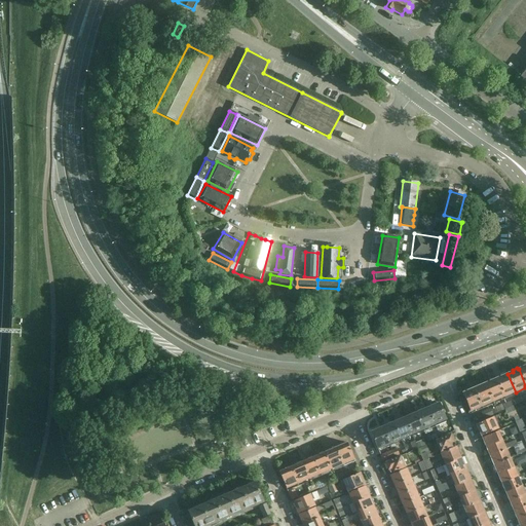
[(492,402),(516,392),(508,374),(506,374),(504,373),(501,375),(501,376),(495,379),(494,378),(491,379),(490,381),(485,384),(492,402)]
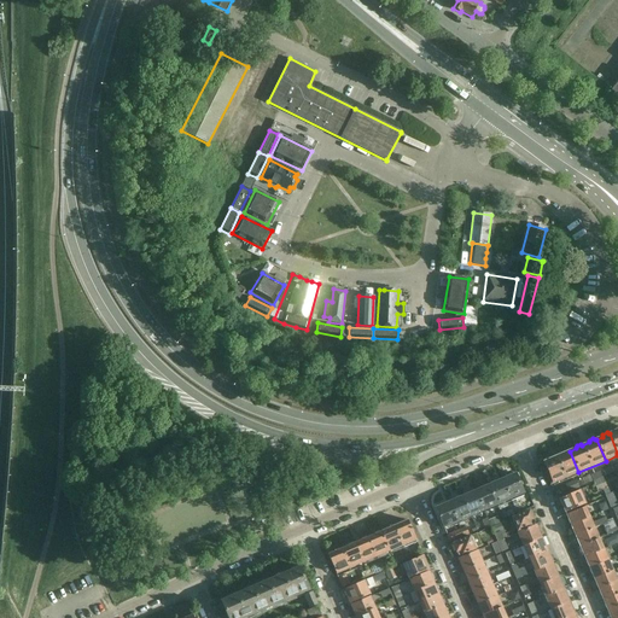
[(553,484),(578,472),(570,452),(565,453),(563,452),(559,454),(558,456),(552,459),(549,458),(546,459),(544,462),(543,462),(553,484)]
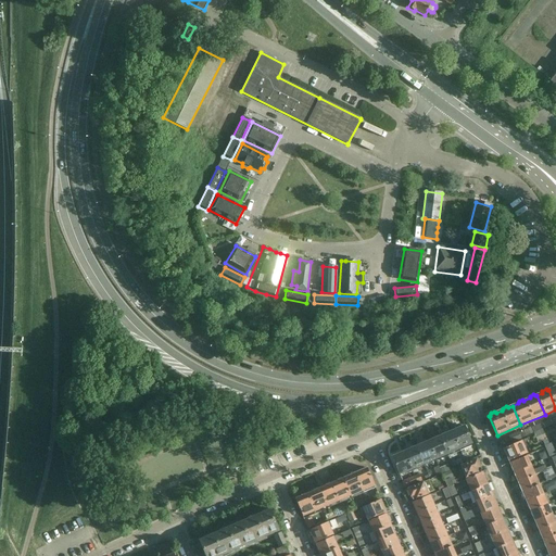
[(456,430),(452,431),(459,450),(471,444),(464,427),(463,427),(460,427),(456,428),(456,430)]
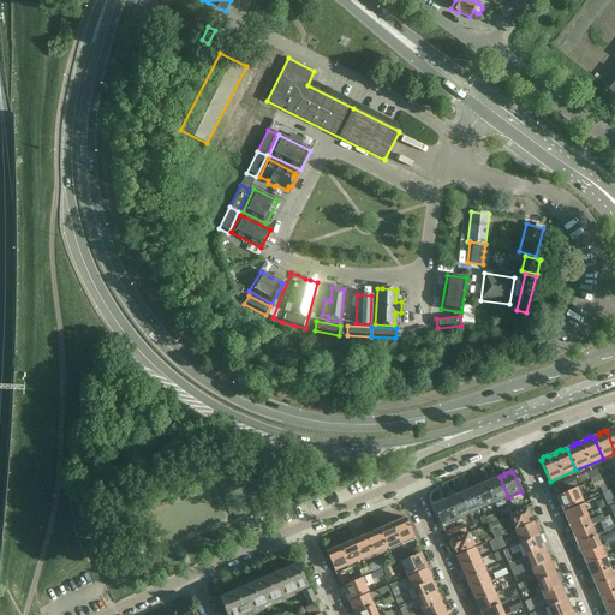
[(579,476),(579,477),(581,483),(590,479),(587,472),(579,476)]
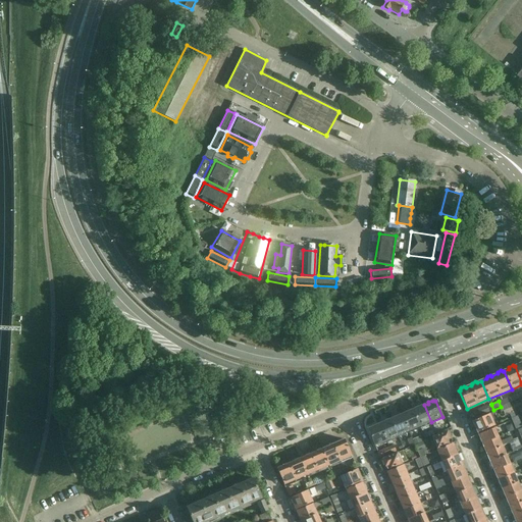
[(509,404),(506,405),(510,414),(509,414),(511,419),(515,417),(509,404)]
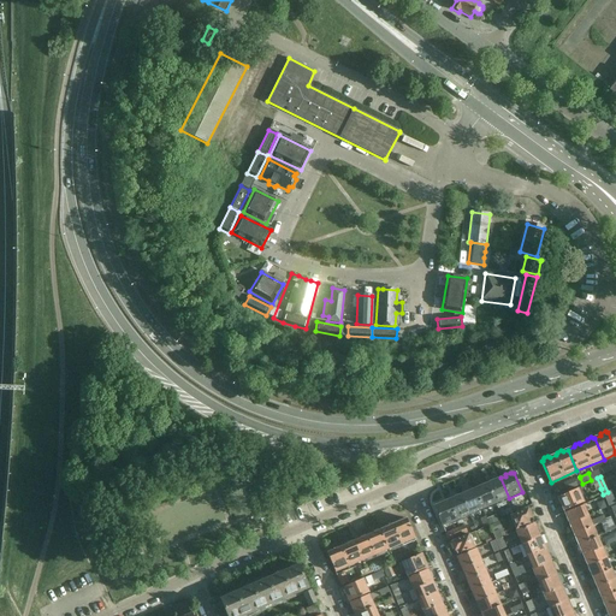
[(489,484),(487,484),(496,503),(509,498),(501,478),(495,481),(492,480),(489,481),(489,484)]
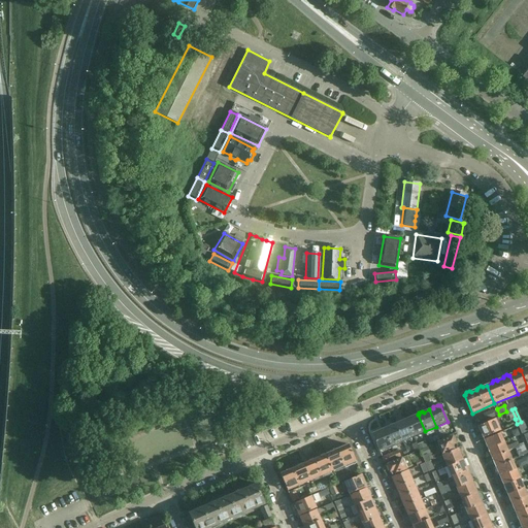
[(492,409),(483,414),(485,421),(499,415),(497,409),(493,411),(492,409)]
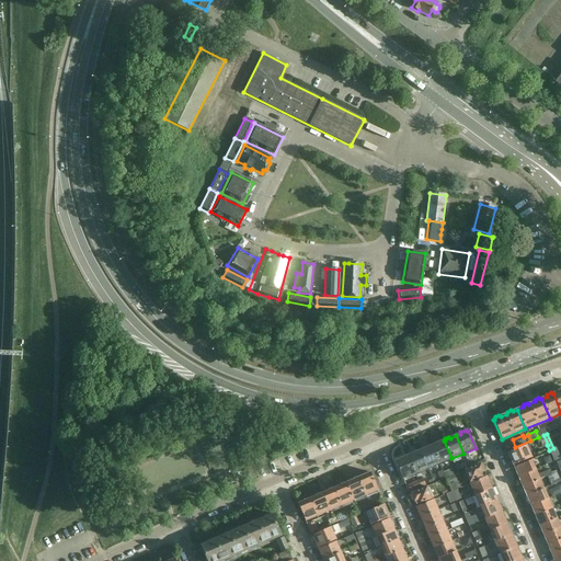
[(538,437),(542,447),(547,445),(548,445),(544,435),(538,437)]
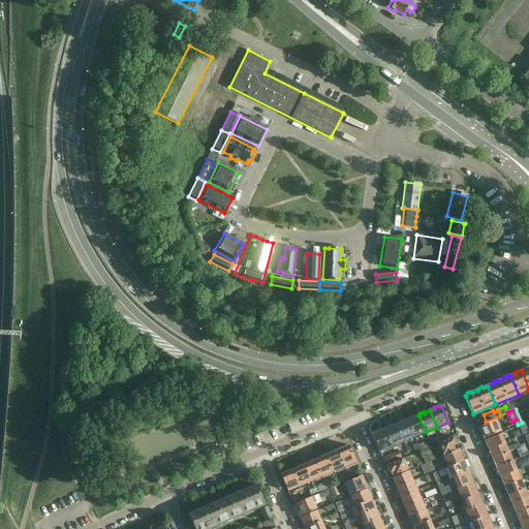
[(411,418),(407,421),(414,437),(426,432),(418,415),(417,416),(415,415),(412,416),(411,418)]
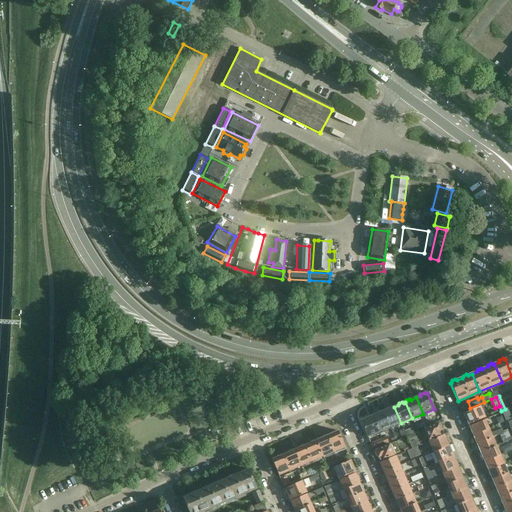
[(468,425),(485,417),(480,406),(463,413),(468,425)]
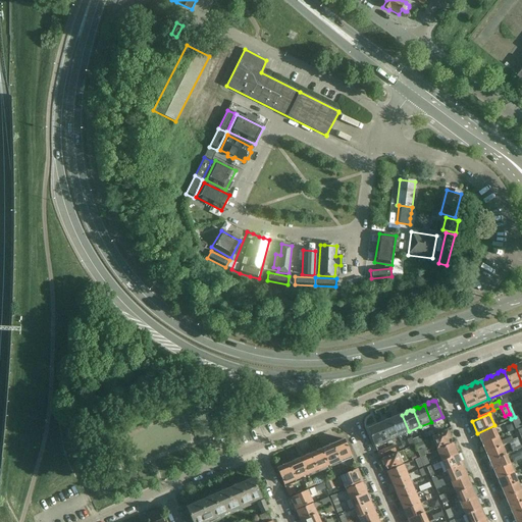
[(392,419),(390,420),(398,436),(409,431),(402,415),(397,417),(395,416),(392,418),(392,419)]
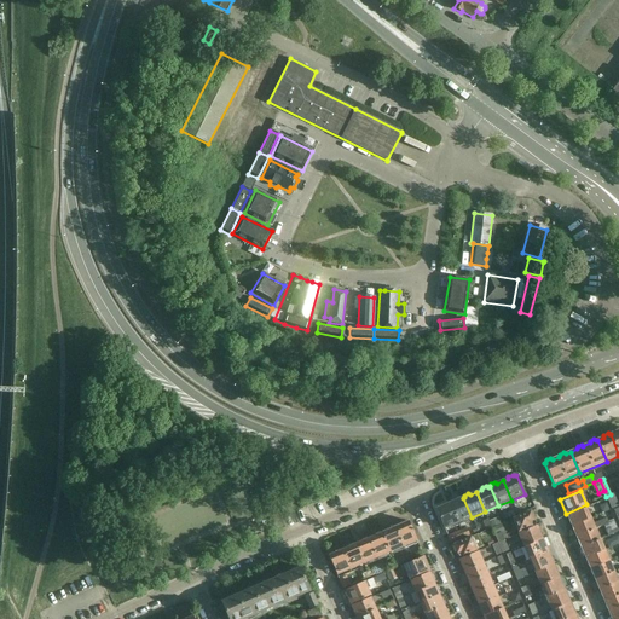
[(455,502),(450,504),(458,524),(472,518),(463,498),(462,498),(460,497),(456,499),(455,502)]
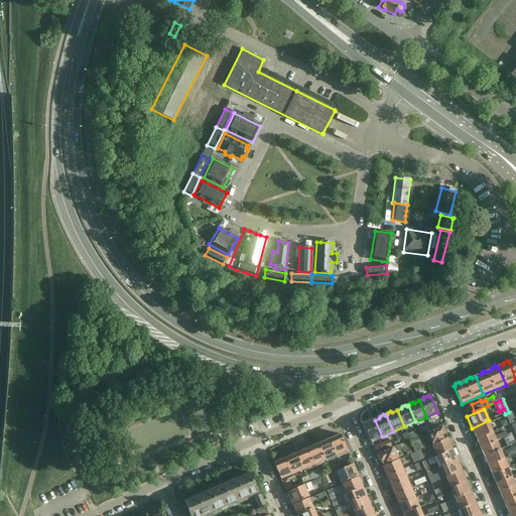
[(503,417),(499,419),(503,427),(507,425),(503,417)]
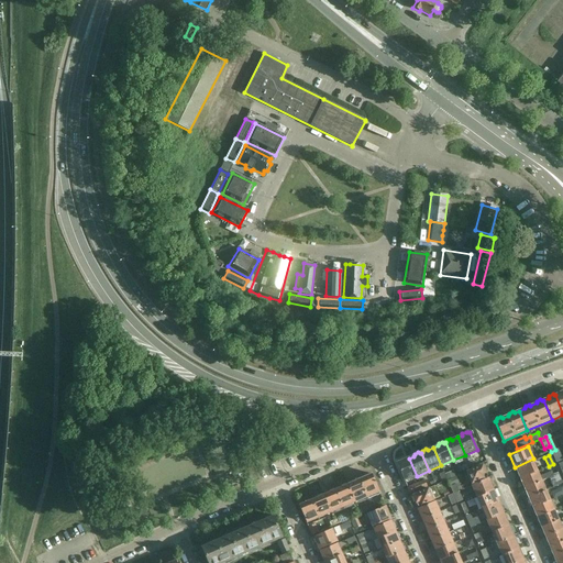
[(417,476),(409,459),(404,460),(403,460),(398,461),(397,463),(405,482),(410,478),(417,476)]
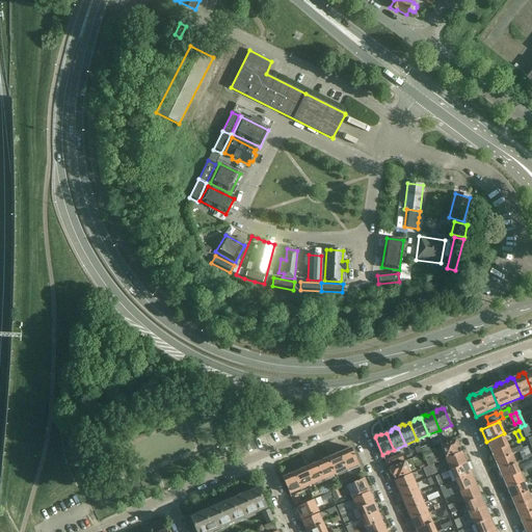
[(491,451),(491,452),(495,451),(508,446),(504,435),(488,443),(489,446),(489,447),(490,451),(491,451)]
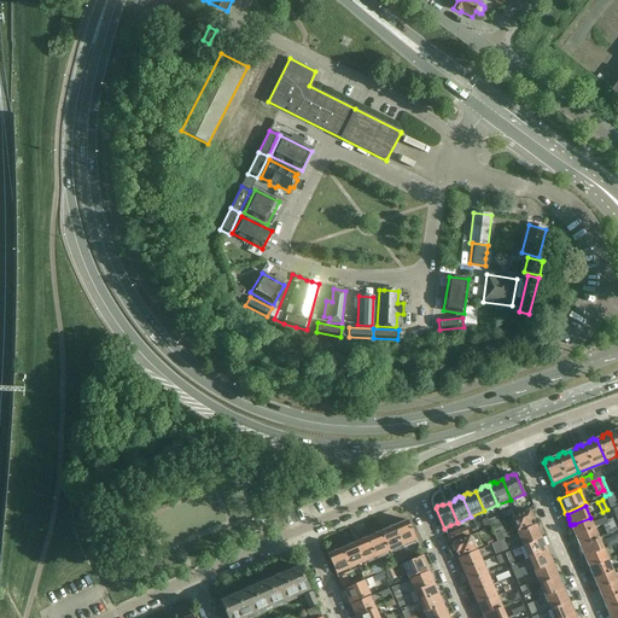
[(512,518),(518,530),(535,523),(532,518),(534,517),(531,512),(530,512),(529,511),(512,518)]
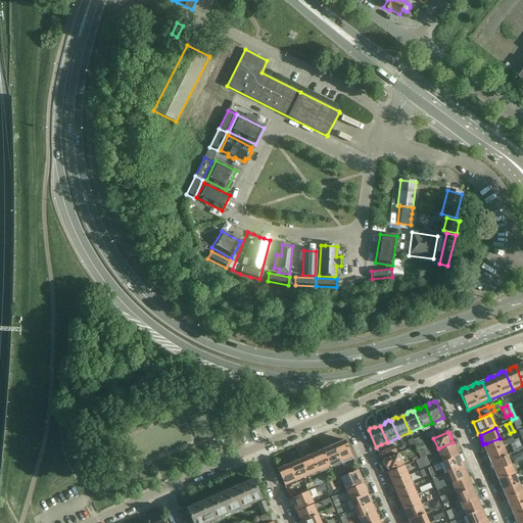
[(485,450),(487,454),(504,446),(506,445),(512,443),(518,440),(517,439),(513,441),(512,438),(502,442),(500,438),(486,443),(483,444),(484,446),(483,446),(485,450)]
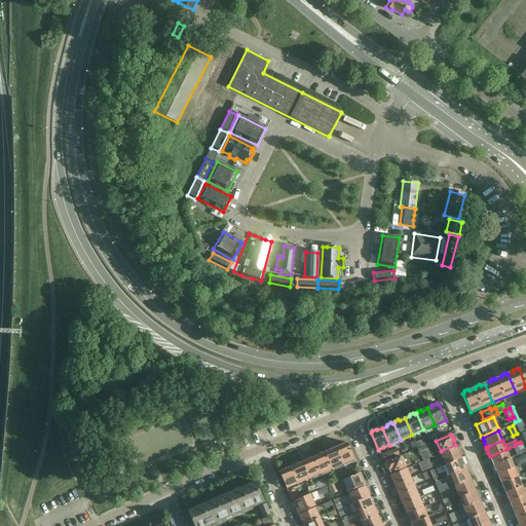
[(324,453),(331,470),(354,459),(347,443),(346,444),(345,443),(341,444),(341,446),(335,448),(333,447),(330,449),(330,451),(324,453)]
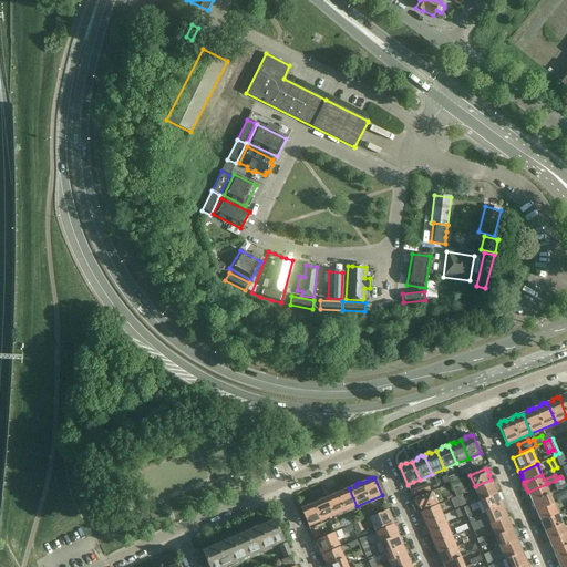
[(459,487),(461,487),(459,481),(456,482),(455,481),(450,484),(455,497),(456,497),(462,495),(459,487)]
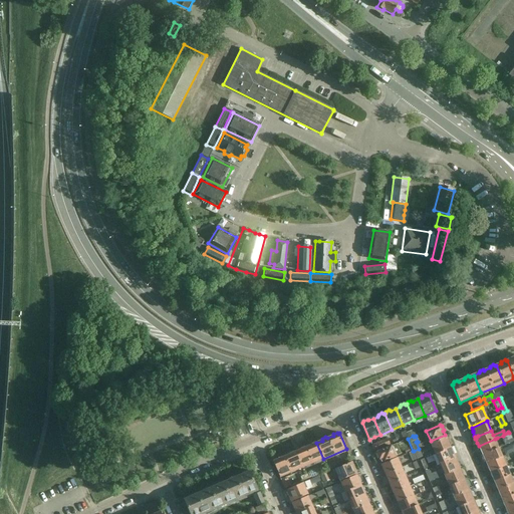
[(446,437),(426,445),(429,450),(433,448),(435,454),(450,448),(450,446),(451,445),(449,442),(448,442),(446,437)]
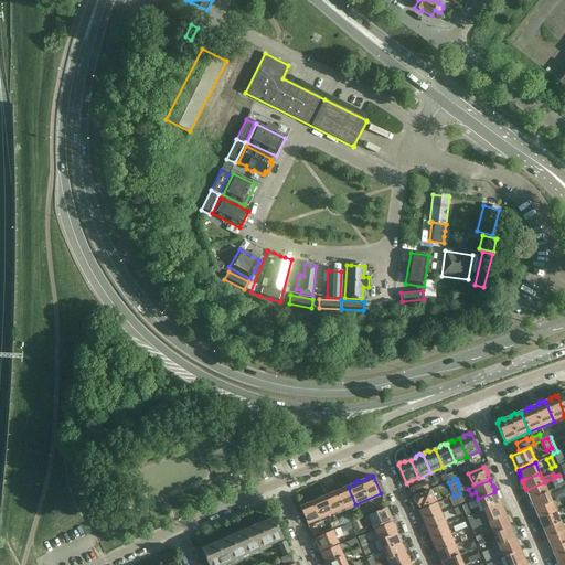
[(548,492),(544,482),(526,490),(528,494),(530,499),(531,500),(548,492)]
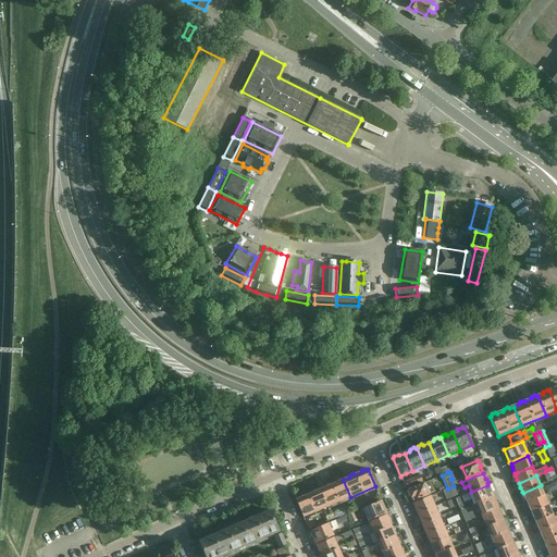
[(418,484),(416,478),(403,483),(405,490),(418,484)]
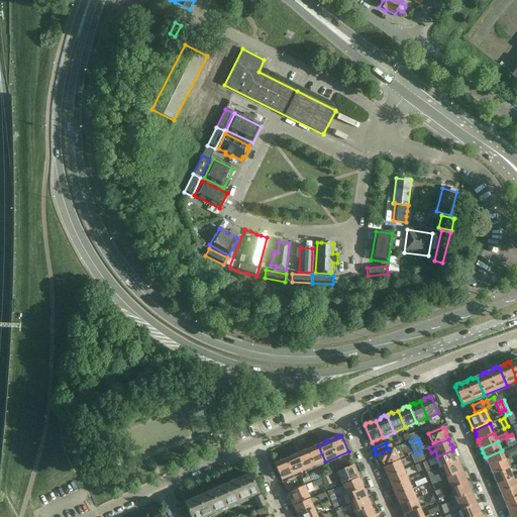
[(304,471),(325,461),(318,445),(316,444),(313,446),(313,447),(307,450),(306,449),(302,450),(302,452),(297,454),(304,471)]
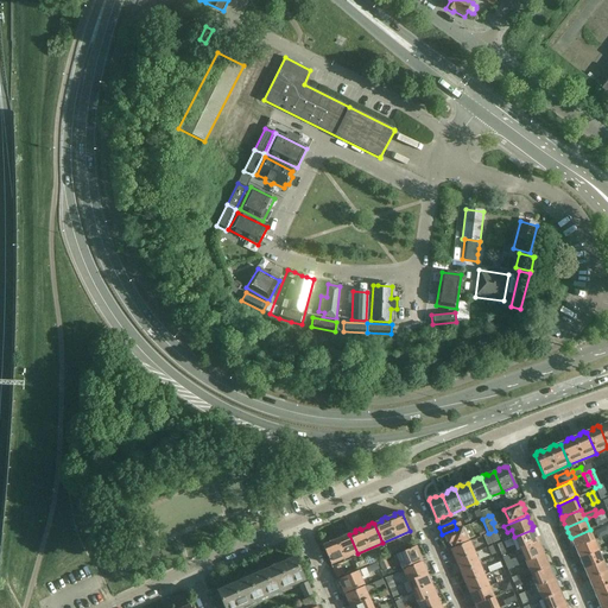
[(468,524),(457,530),(444,534),(445,536),(444,537),(445,542),(448,542),(450,546),(474,537),(468,524)]
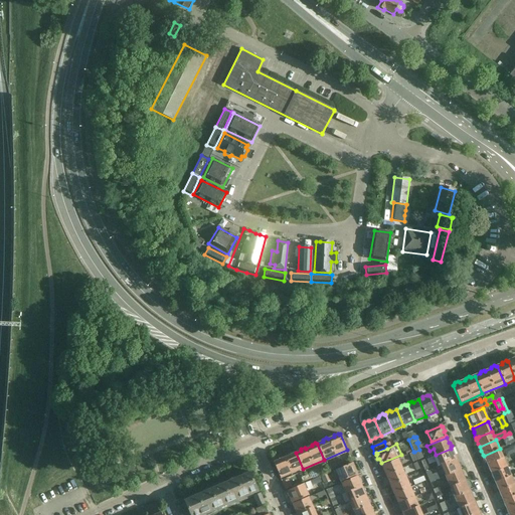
[(436,455),(441,465),(456,459),(454,455),(455,454),(454,450),(452,450),(451,449),(436,455)]
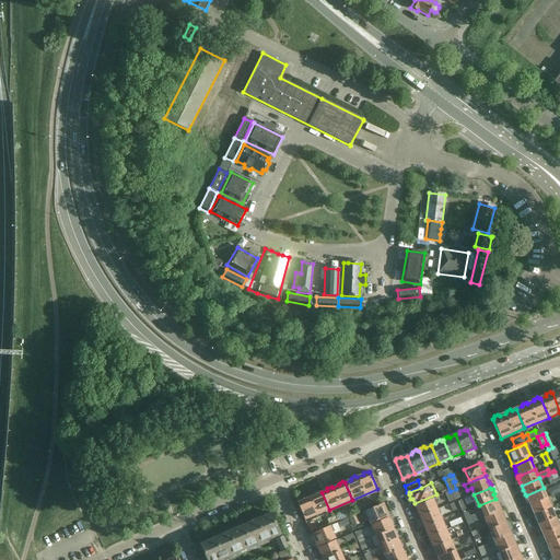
[(547,498),(544,488),(526,496),(526,498),(527,501),(528,501),(529,505),(547,498)]
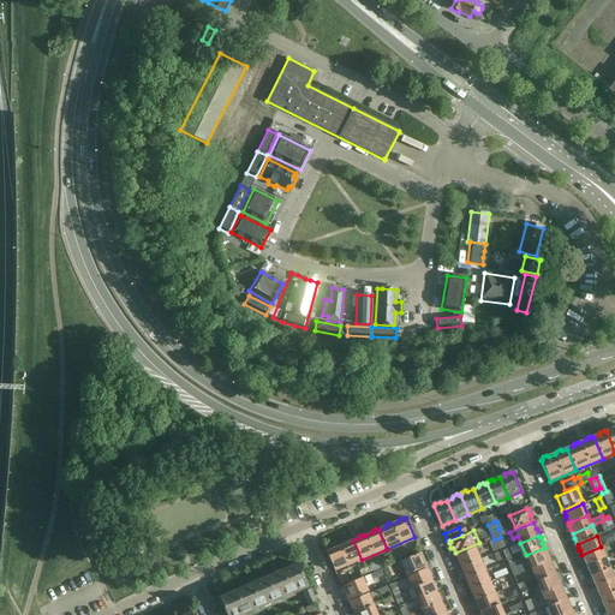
[(495,539),(500,550),(505,548),(501,537),(495,539)]
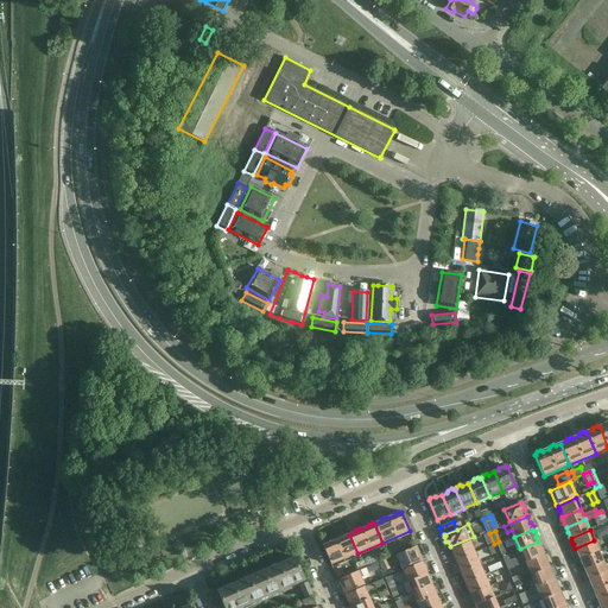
[(482,536),(487,546),(494,544),(489,533),(488,533),(482,536)]
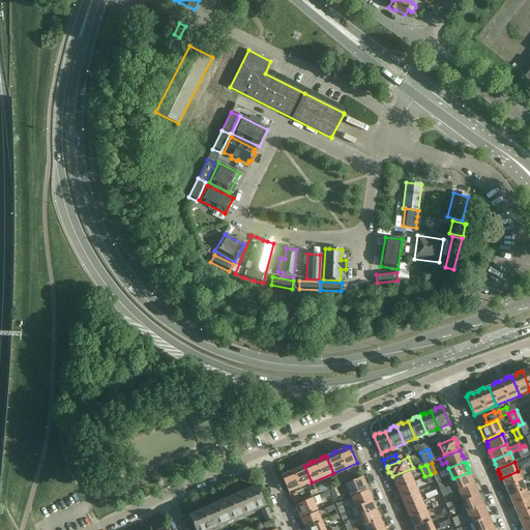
[(312,482),(304,466),(303,466),(302,466),(298,467),(298,469),(292,471),(291,470),(287,472),(287,473),(282,476),(289,493),(312,482)]
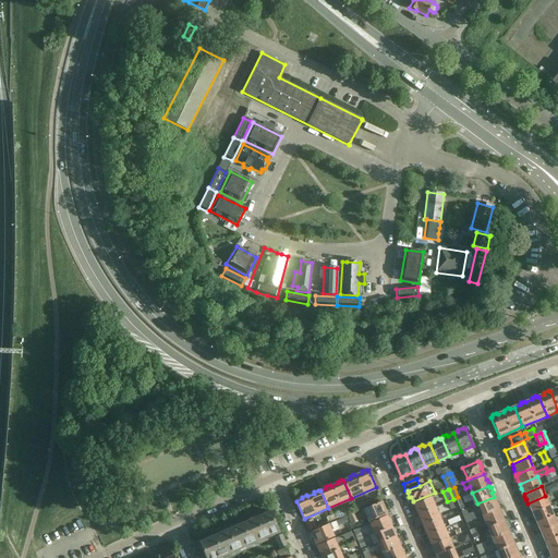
[(549,506),(545,496),(528,504),(530,508),(531,511),(532,511),(532,512),(549,506)]
